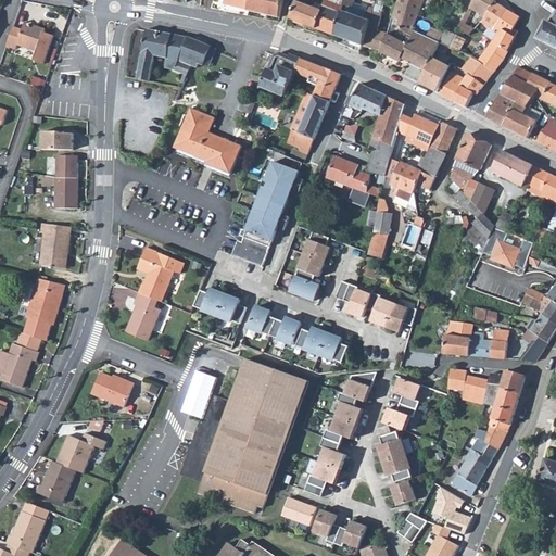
[(225,0),(225,4),(249,10),(251,0),(225,0)]
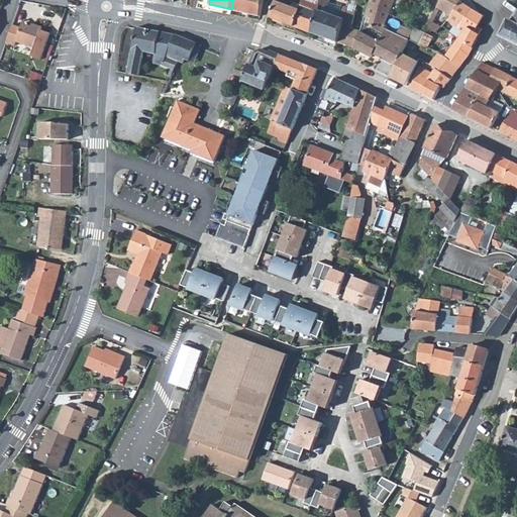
[(233,0),(231,9),(261,16),(264,0),(233,0)]
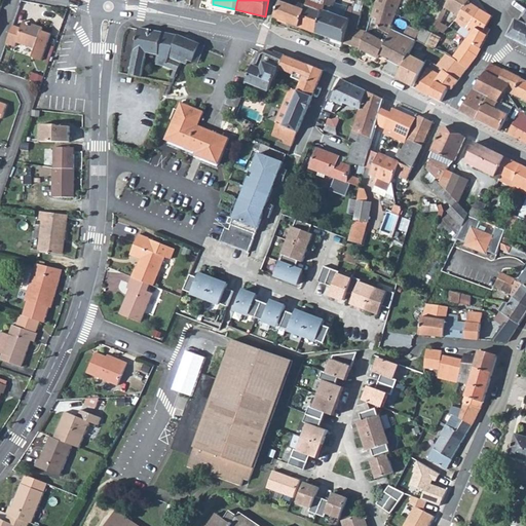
[(317,34),(326,0),(307,0),(304,10),(280,1),(274,17),(317,34)]
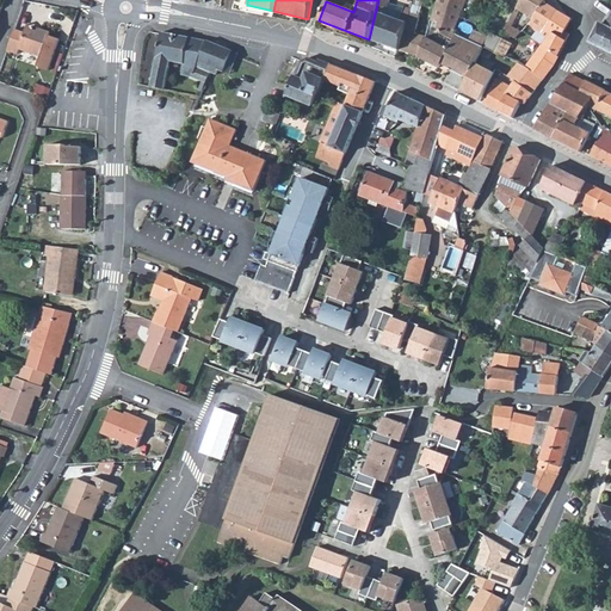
[(378,0),(369,39),(400,50),(411,14),(412,8),(405,7),(390,2),(390,0),(378,0)]
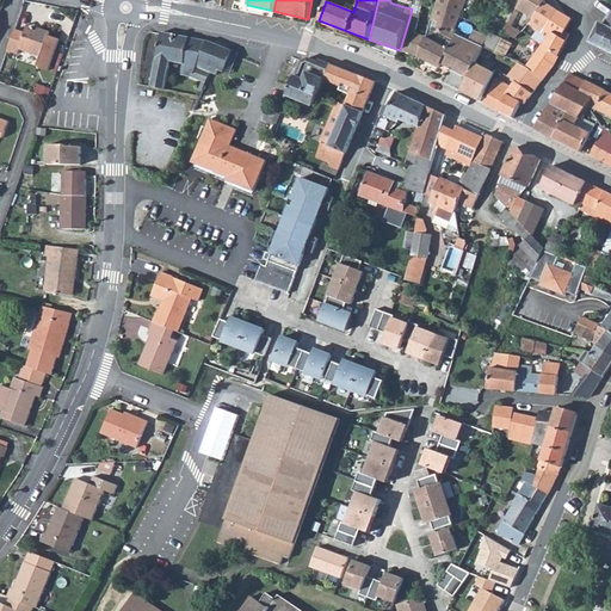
[(420,57),(440,68),(443,65),(449,68),(468,78),(485,48),(470,41),(455,34),(467,0),(437,0),(426,37),(420,55),(420,57)]
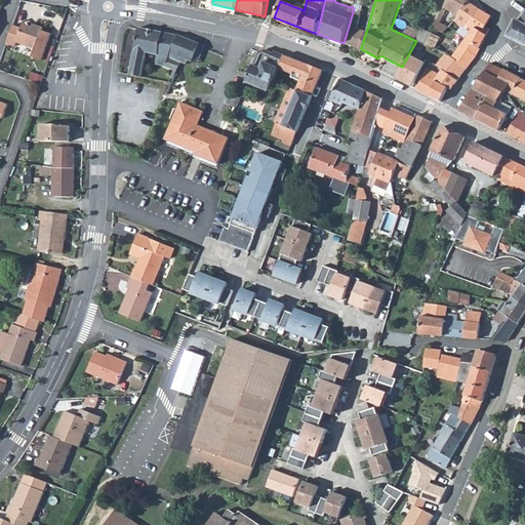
[(459,15),(468,2),(469,0),(447,0),(444,7),(459,15)]
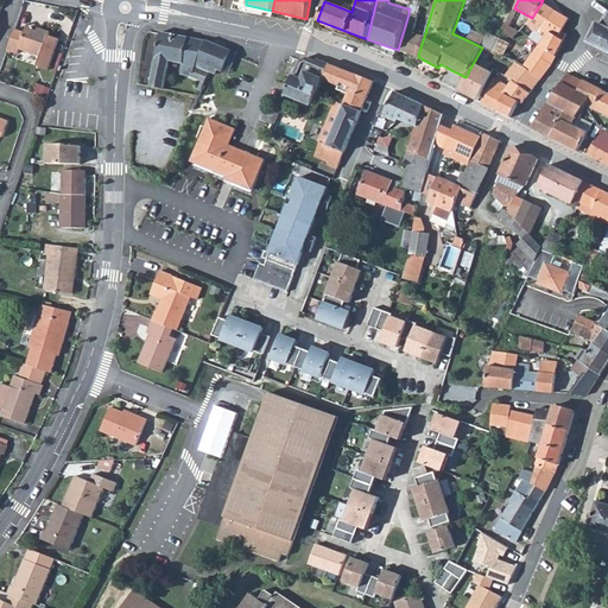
[(555,10),(542,2),(532,18),(530,21),(527,24),(540,33),(555,10)]
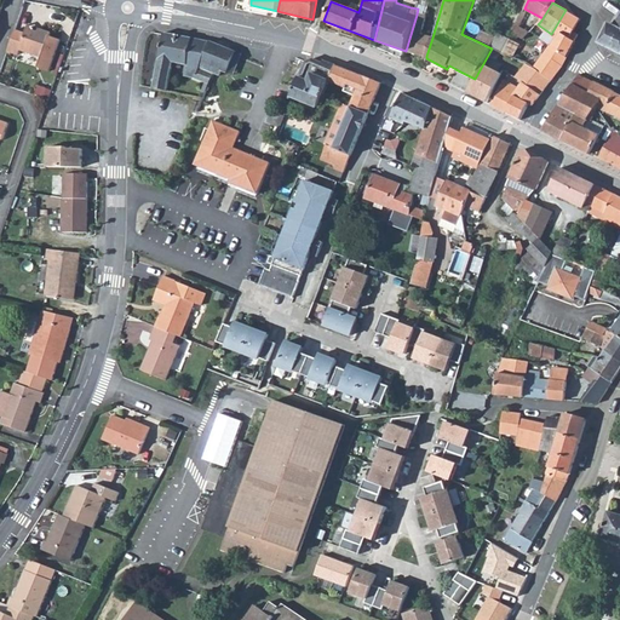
[(534,68),(552,80),(562,67),(575,41),(574,41),(578,34),(573,32),(580,19),(566,10),(551,34),(551,35),(546,32),(540,39),(550,45),(534,68)]
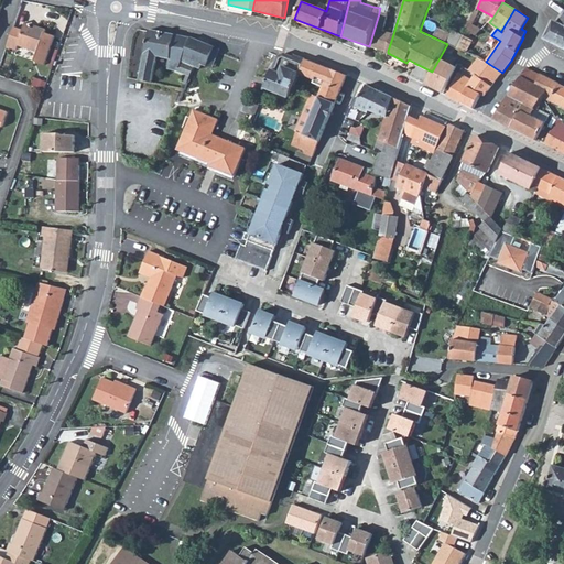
[(388,15),(379,13),(369,46),(388,51),(393,34),(383,32),(388,15)]
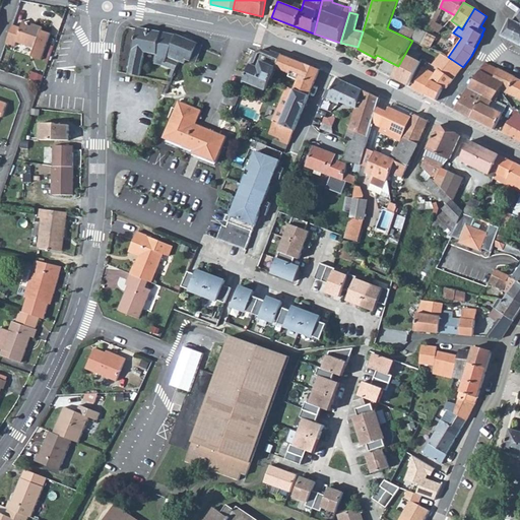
[(504,36),(519,44),(519,14),(515,22),(511,19),(504,36)]
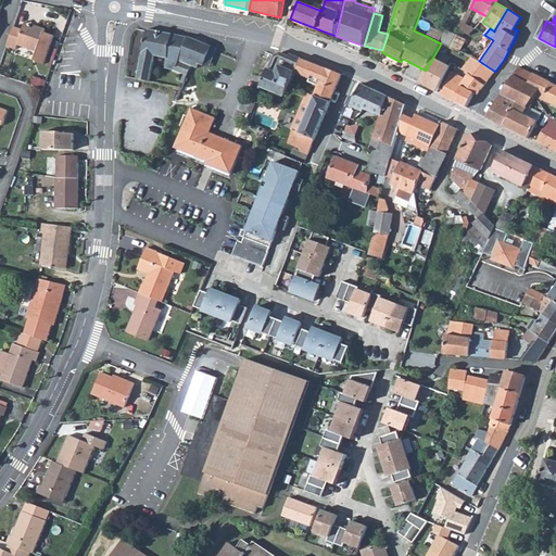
[(458,29),(470,36),(476,29),(466,24),(467,22),(464,21),(458,29)]
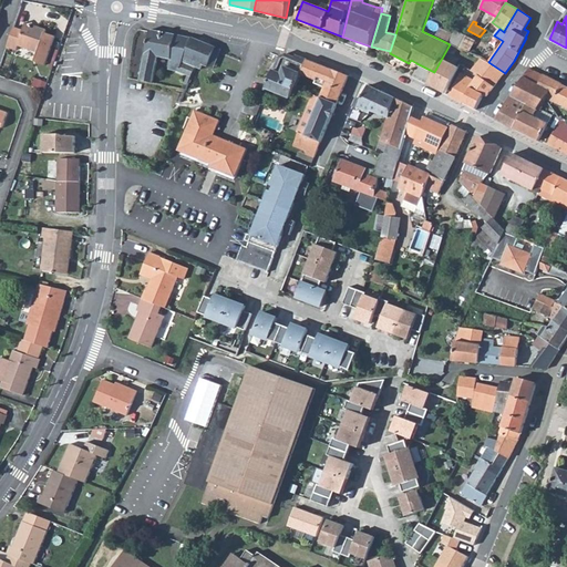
[(7,47),(17,50),(19,45),(38,52),(34,62),(45,65),(55,37),(45,33),(47,30),(35,26),(34,29),(30,28),(23,30),(13,27),(7,47)]
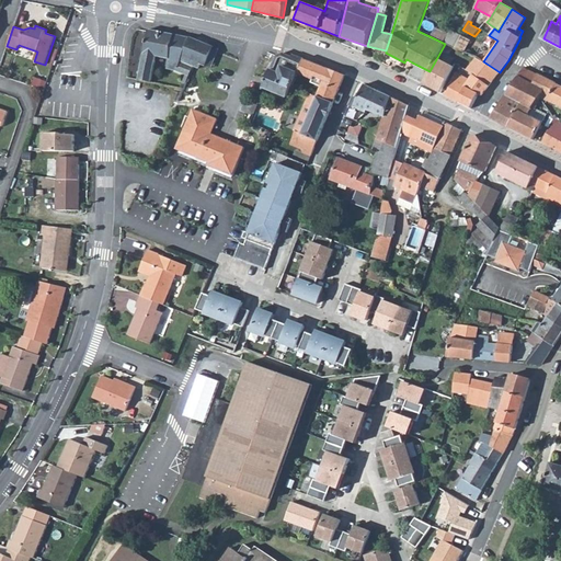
[(432,37),(445,44),(449,35),(436,29),(432,37)]
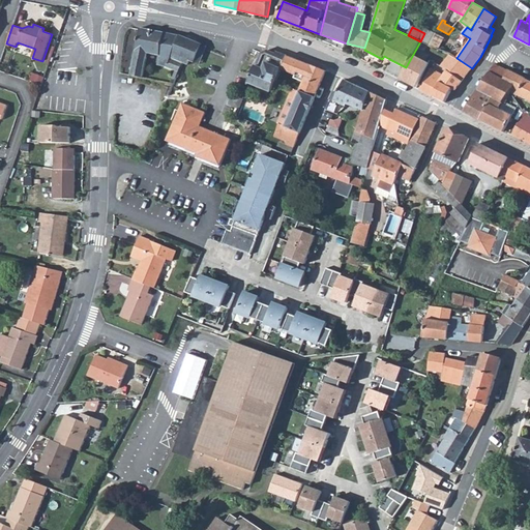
[(131,76),(143,78),(148,53),(160,55),(159,58),(170,61),(167,67),(179,71),(182,63),(171,58),(179,36),(141,28),(131,76)]
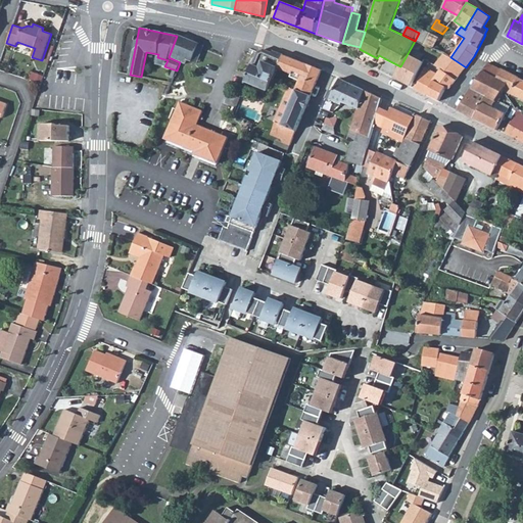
[(419,33),(415,41),(433,49),(439,38),(421,28),(419,33)]
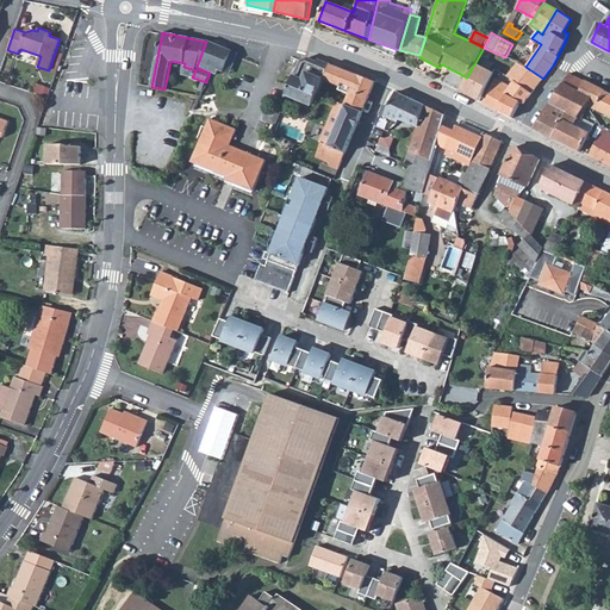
[(197,67),(210,73),(216,75),(218,69),(224,72),(230,58),(232,51),(232,50),(207,39),(206,42),(197,67)]
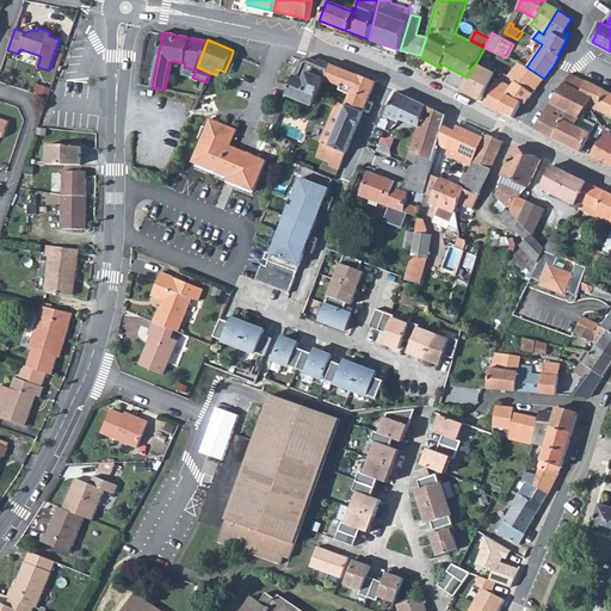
[(230,74),(239,54),(233,51),(230,59),(224,72),(230,74)]
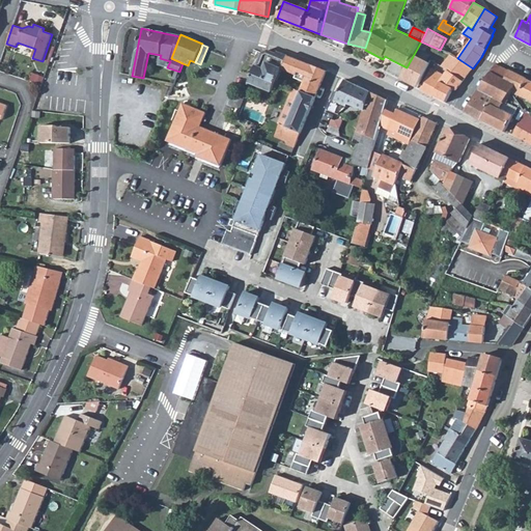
[(250,83),(273,91),(282,70),(287,56),(278,52),(277,54),(269,49),(262,53),(250,83)]
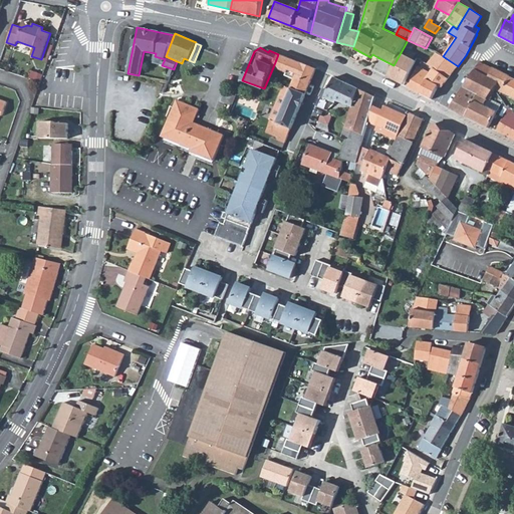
[(458,66),(443,56),(437,53),(428,64),(434,68),(448,78),(458,66)]
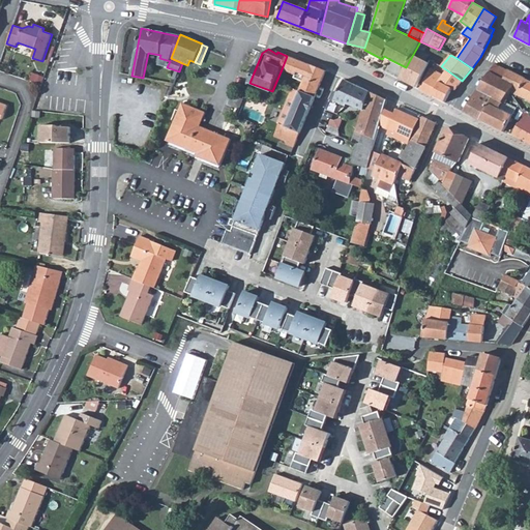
[(324,71),(287,56),(282,69),(294,75),(295,72),(303,76),(297,90),(315,97),(324,71)]
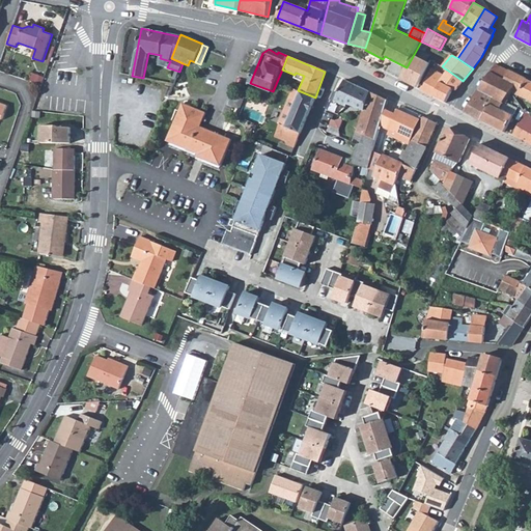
[(414,56),(407,67),(400,80),(418,90),(431,63),(414,56)]
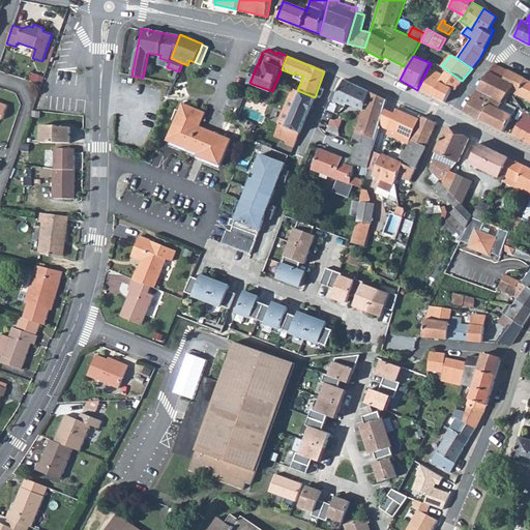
[(478,90),(496,98),(500,99),(508,90),(520,76),(495,64),(478,90)]
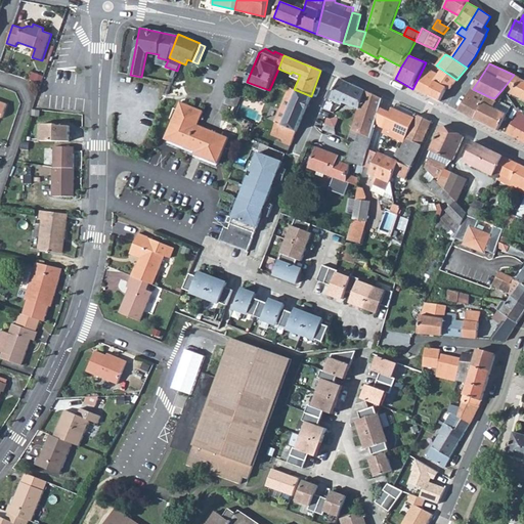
[(426,68),(416,88),(440,101),(456,80),(442,70),(439,75),(426,68)]
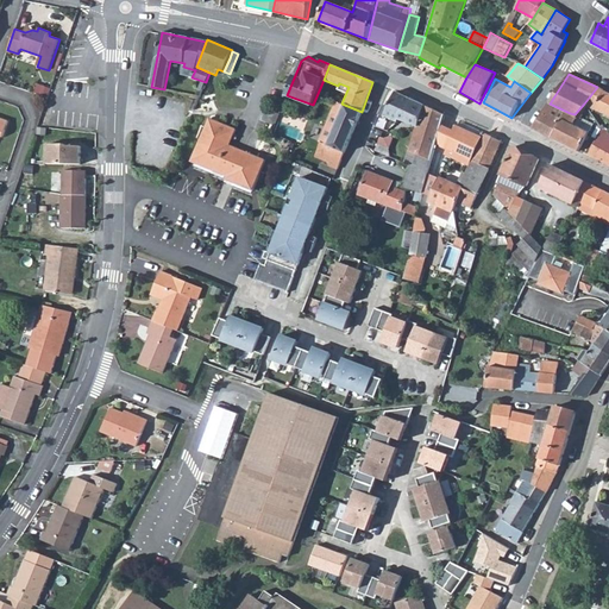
[(584,104),(589,106),(608,115),(608,92),(597,87),(584,104)]
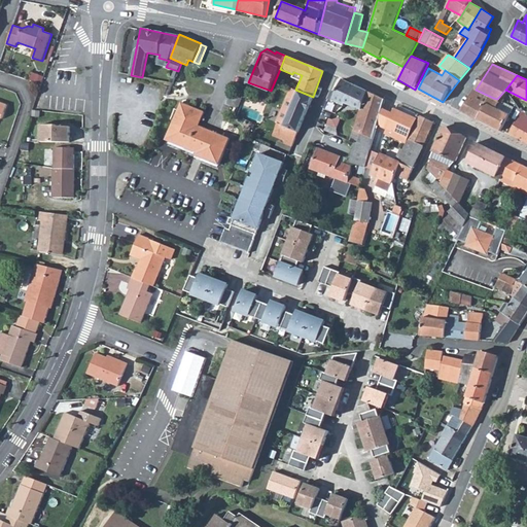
[(353,95),(357,85),(343,79),(337,93),(331,91),(328,99),(345,106),(346,104),(345,103),(350,94),(353,95)]
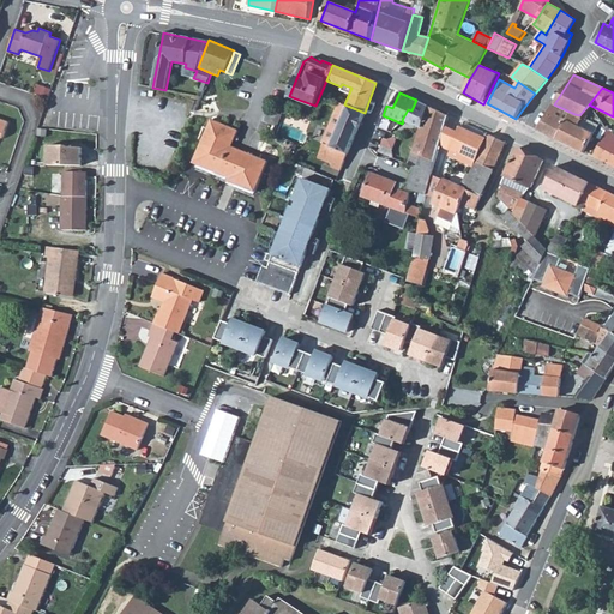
[(403,121),(421,127),(422,128),(428,106),(416,100),(411,110),(408,109),(402,120),(403,121)]
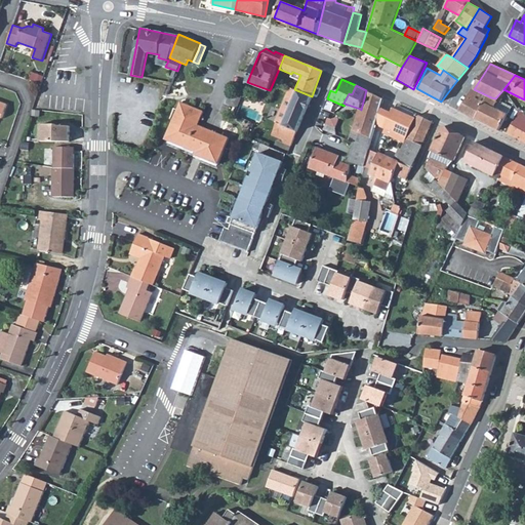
[(290,87),(276,122),(277,123),(273,135),(284,139),(284,142),(292,145),(312,96),(294,89),(290,87)]
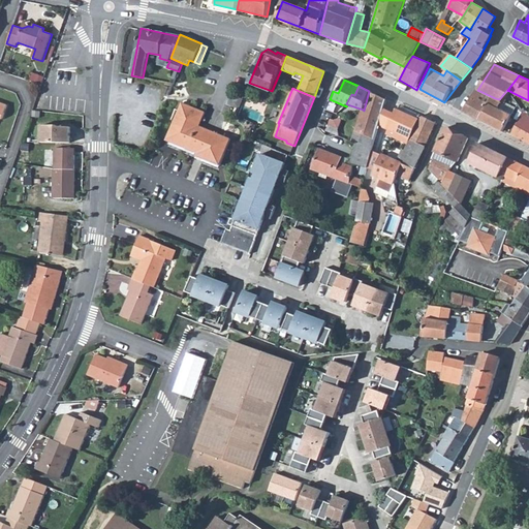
[(463,112),(480,121),(495,98),(477,90),(463,112)]
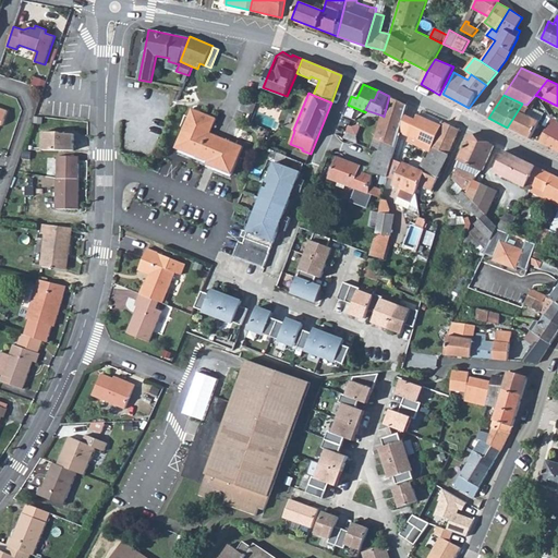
[(384,117),(383,116),(375,138),(383,142),(396,146),(400,133),(404,114),(408,105),(389,96),(384,117)]
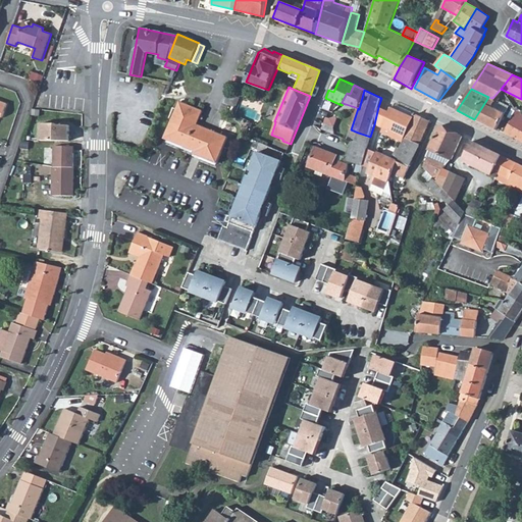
[(474,119),(497,129),(509,106),(492,98),(488,97),(474,119)]
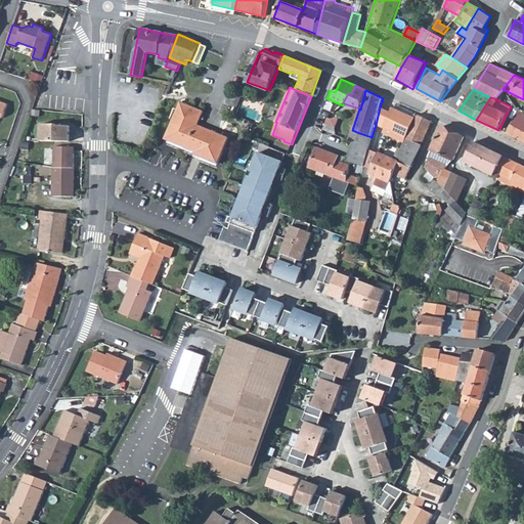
[(180,102),(166,139),(195,151),(201,154),(200,157),(209,160),(219,164),(229,138),(199,125),(204,112),(180,102)]
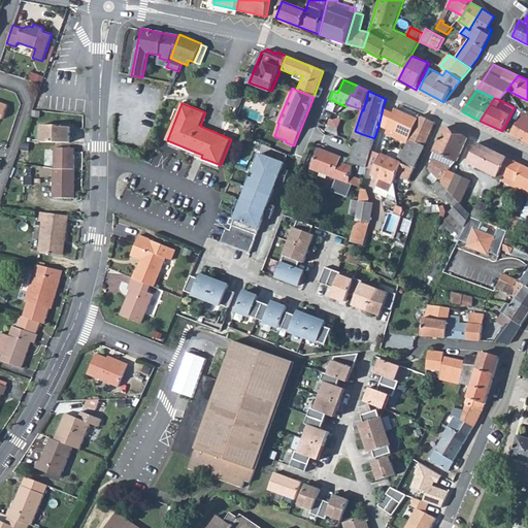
[(419,120),(395,108),(393,112),(383,108),(378,126),(409,140),(419,120)]
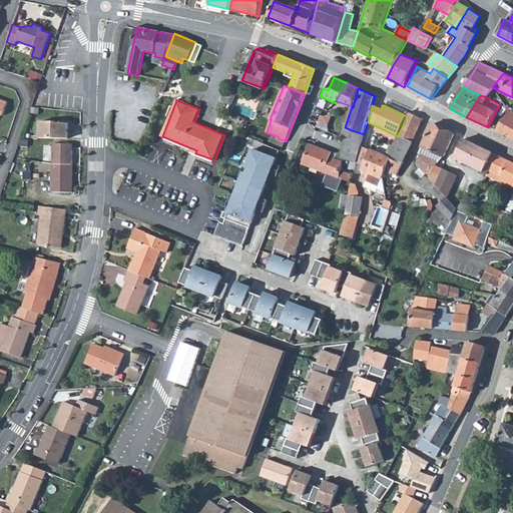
[(496,129),(512,138),(512,111),(507,108),(496,129)]
